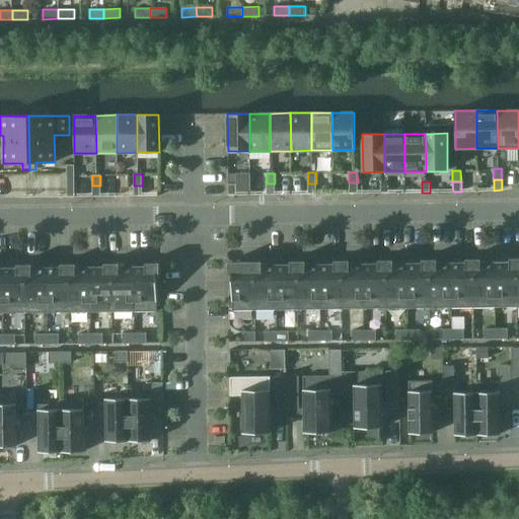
[(358,194),(358,182),(349,182),(350,194),(358,194)]
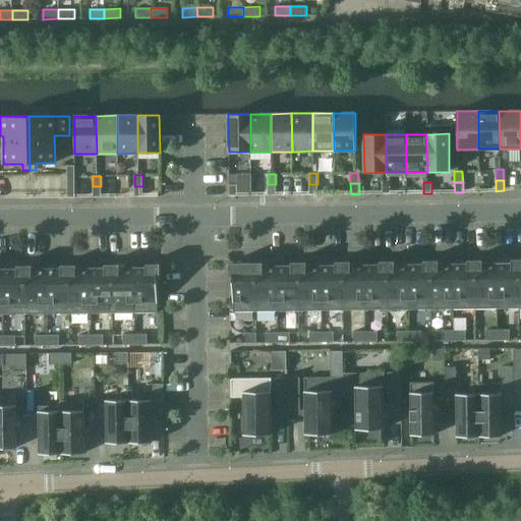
[(390,183),(382,183),(382,193),(390,193),(390,183)]
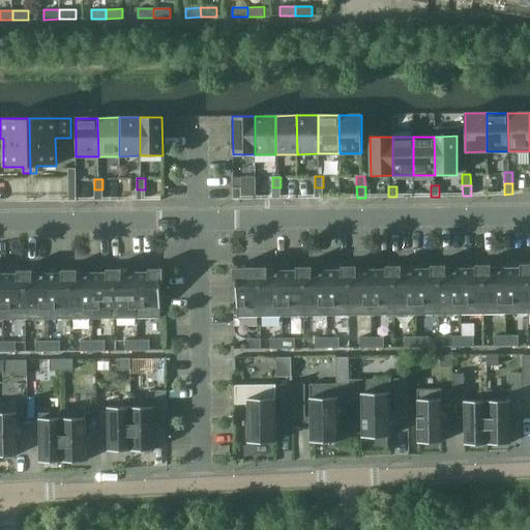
[(281,187),(272,187),(272,199),(281,199),(281,187)]
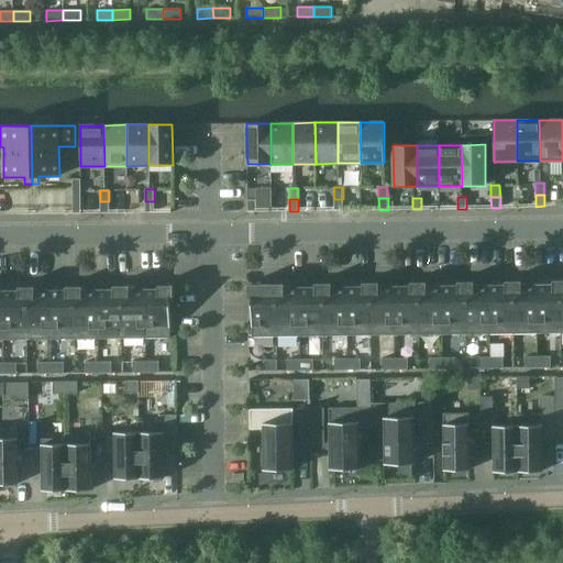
[(343,199),(334,199),(334,210),(343,210),(343,199)]
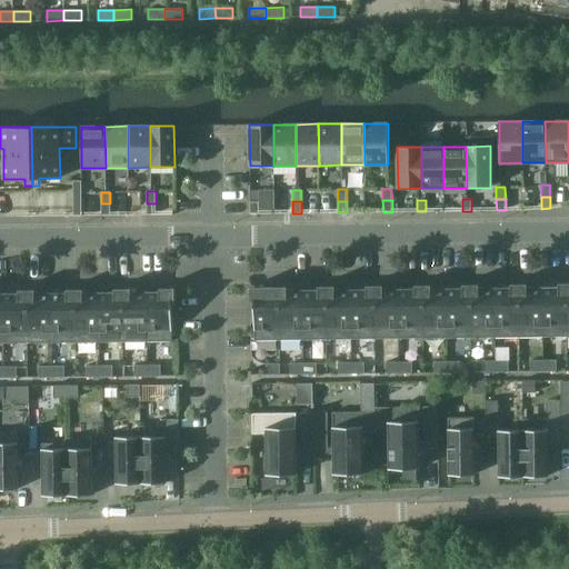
[(259,202),(250,202),(250,213),(259,213),(259,202)]
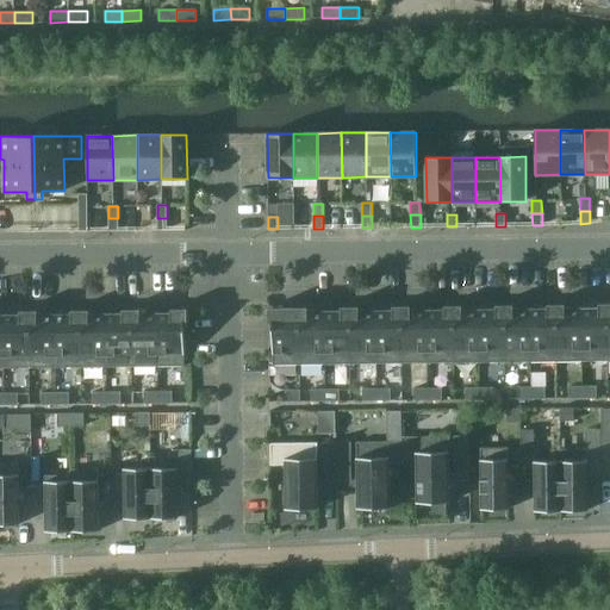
[(118,231),(118,218),(109,218),(109,231),(118,231)]
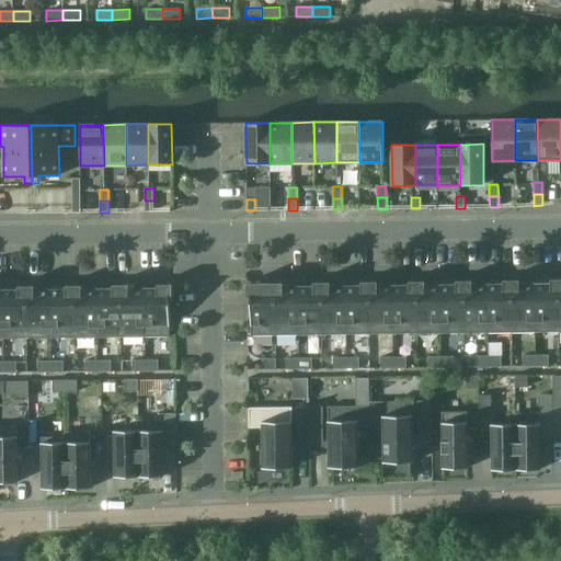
[(153,212),(153,201),(145,201),(145,212),(153,212)]
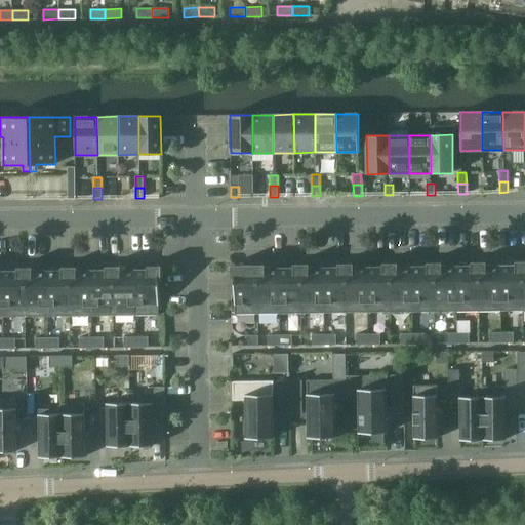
[(478,266),(479,312),(501,311),(500,265),(486,265),(486,261),(478,263),(478,266)]
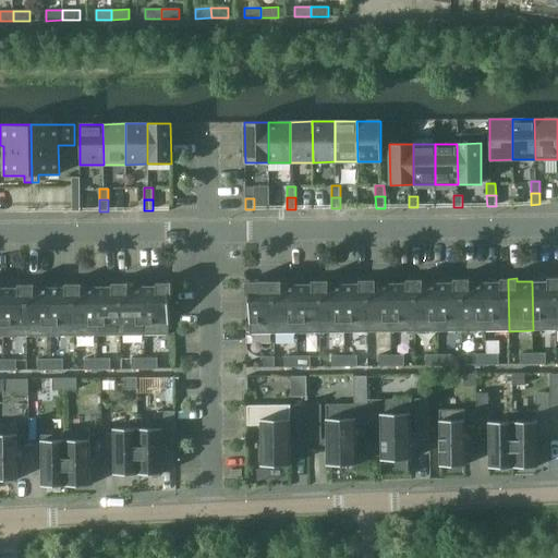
[(533,330),(556,330),(556,281),(556,278),(547,278),(547,281),(532,281),(533,330)]
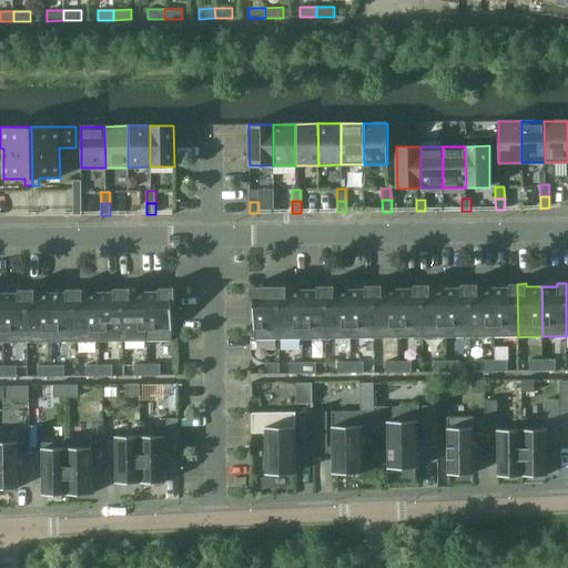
[(422,288),(423,338),(446,337),(446,287),(429,287),(429,284),(422,285),(422,288)]
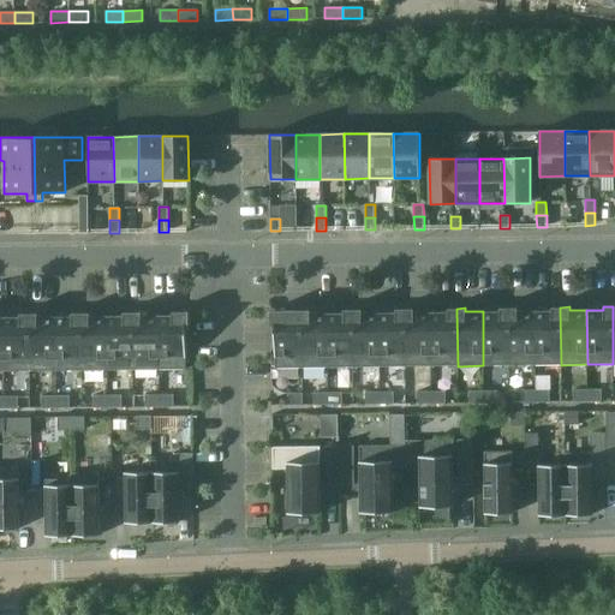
[(483,311),(483,365),(509,365),(508,311),(508,308),(500,308),(500,311),(483,311)]
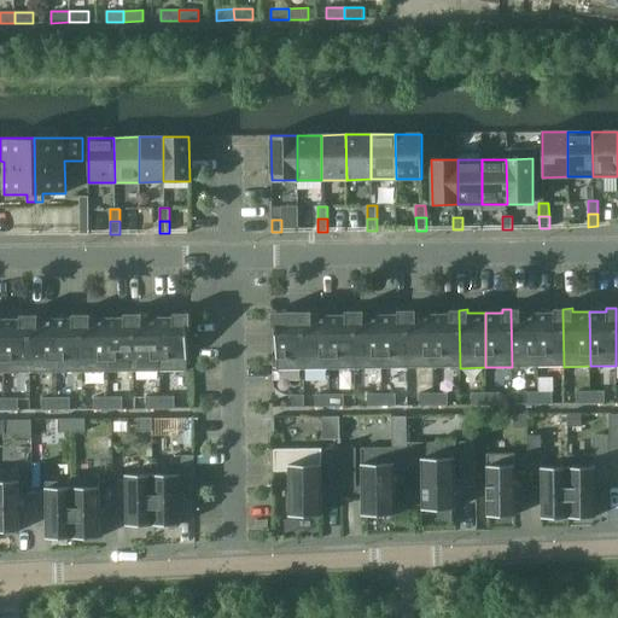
[(519,309),(511,309),(511,313),(512,367),(537,367),(537,313),(519,313),(519,309)]
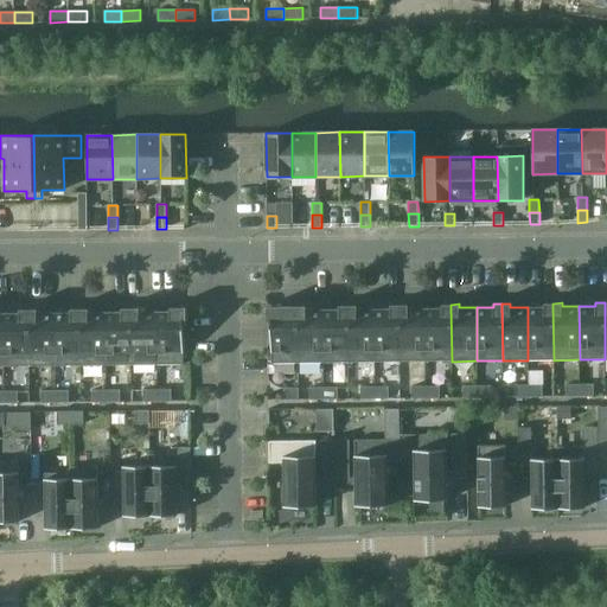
[(528,360),(554,360),(553,307),(553,304),(544,304),(544,307),(528,307),(528,360)]
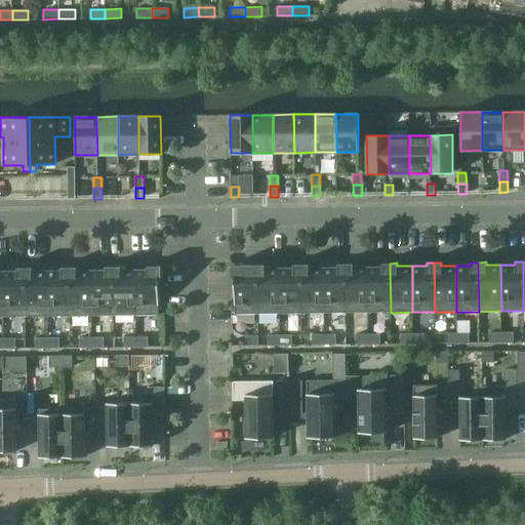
[(301,268),(301,314),(324,313),(323,267),(309,268),(309,264),(301,265),(301,268)]
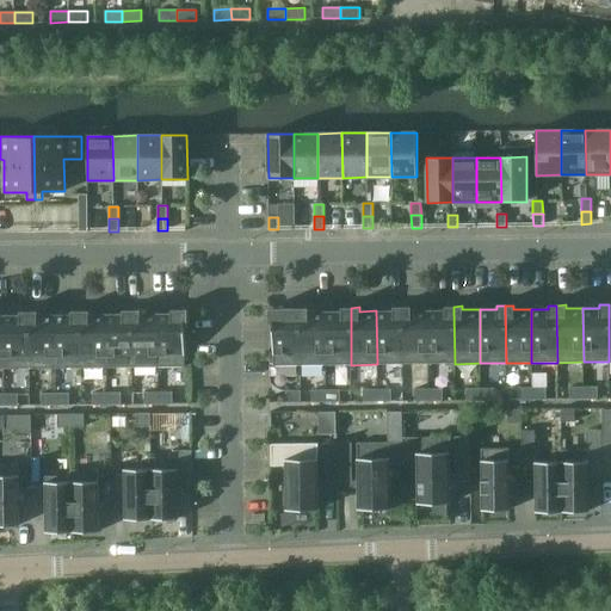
[(377,364),(402,364),(402,310),(402,307),(393,307),(393,310),(376,310),(377,364)]
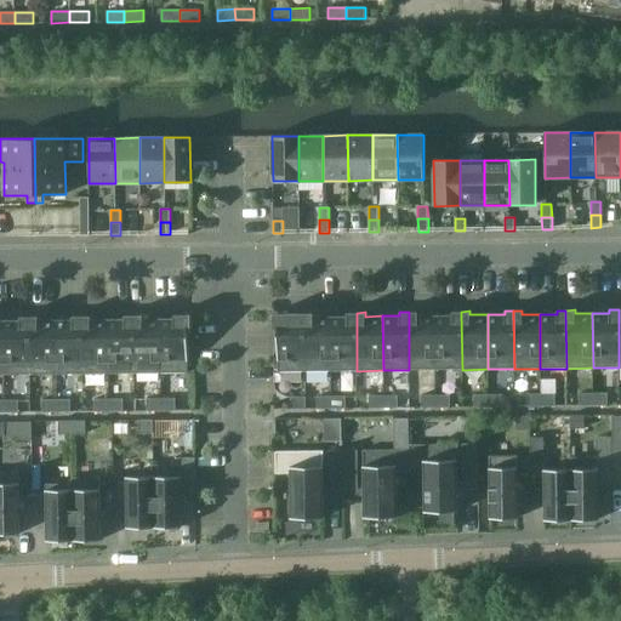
[(409,315),(409,370),(436,370),(434,315),(417,315),(417,312),(409,312),(409,315)]
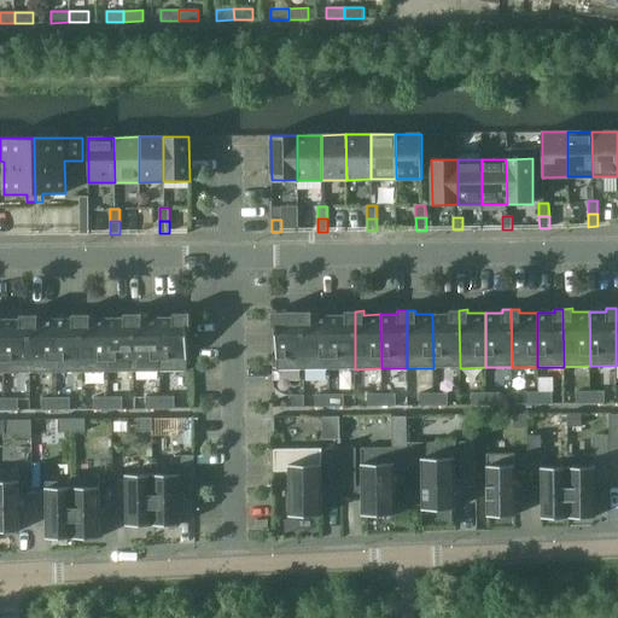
[(433,368),(460,368),(459,314),(459,310),(450,310),(450,314),(432,314),(433,368)]
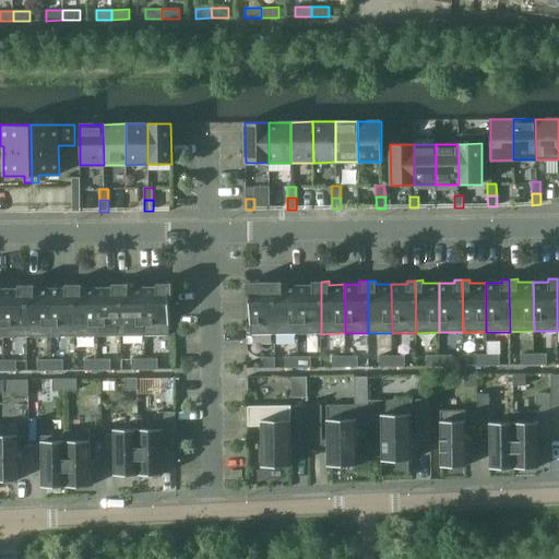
[(250,334),(274,334),(273,285),(273,282),(246,282),(246,297),(249,297),(250,334)]
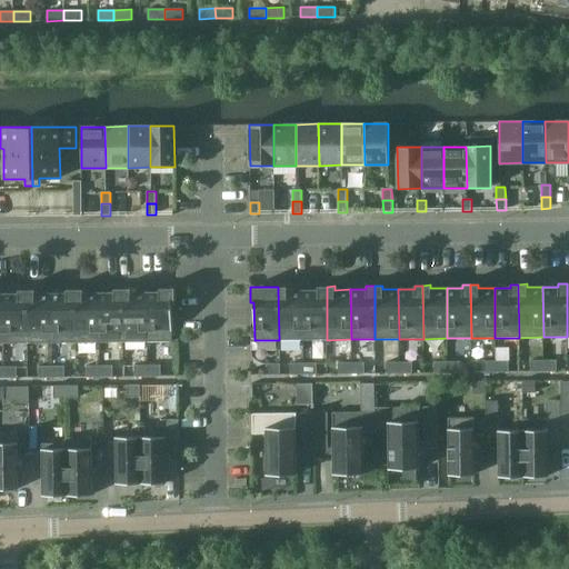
[(278,290),(279,340),(303,340),(302,290),(287,290),(287,287),(278,287),(278,290)]
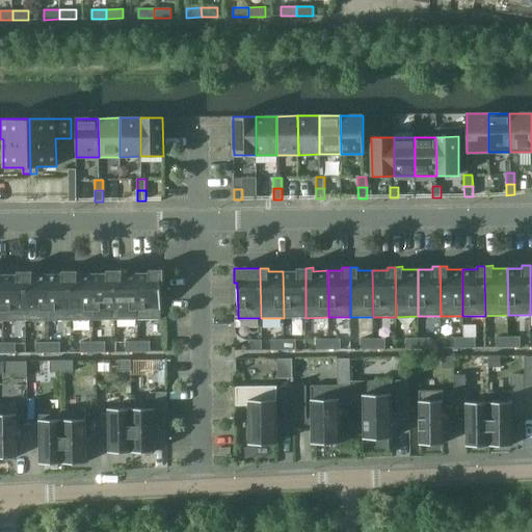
[(284,318),(306,318),(306,271),(306,268),(297,268),(297,271),(283,271),(284,318)]
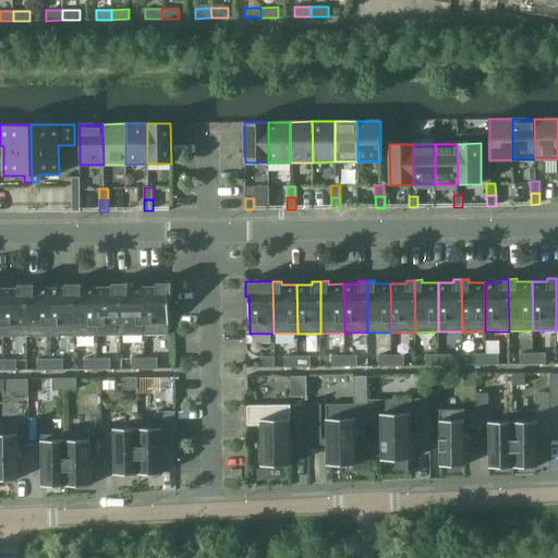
[(168,298),(171,298),(171,282),(156,282),(156,286),(144,287),(144,336),(169,335),(168,298)]
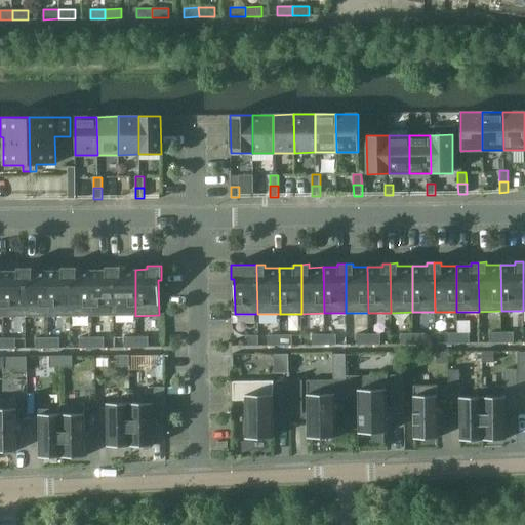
[(70,316),(69,270),(69,267),(62,267),(62,270),(47,271),(47,309),(47,317),(70,316)]
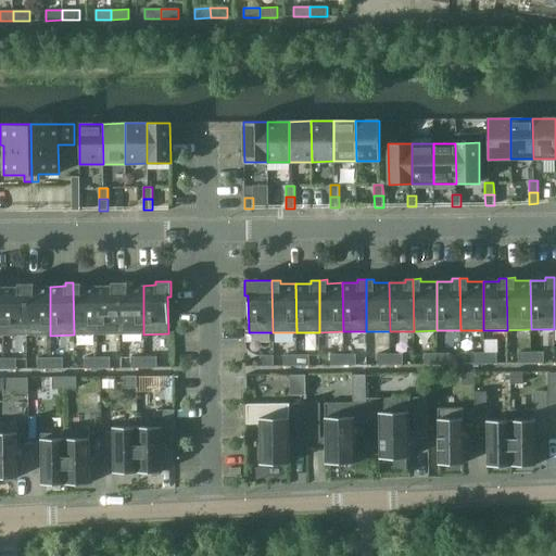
[(80,286),(80,282),(73,282),(73,286),(74,335),(97,335),(97,286),(80,286)]
